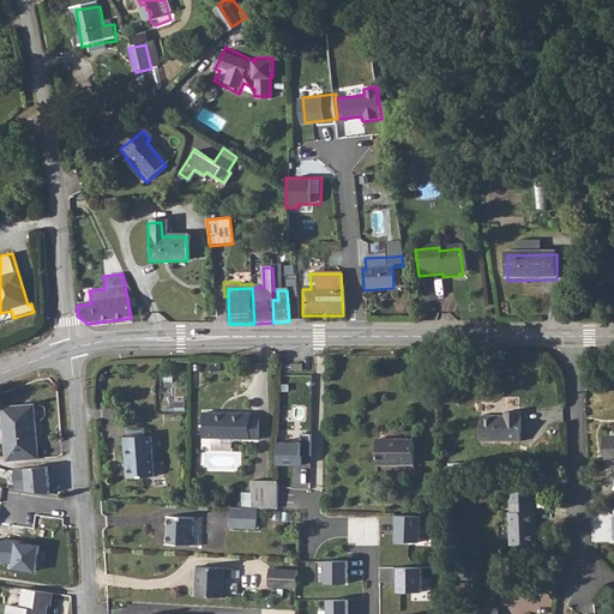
[(0,401),(0,457),(26,455),(25,444),(28,444),(24,414),(22,415),(20,399),(0,401)]
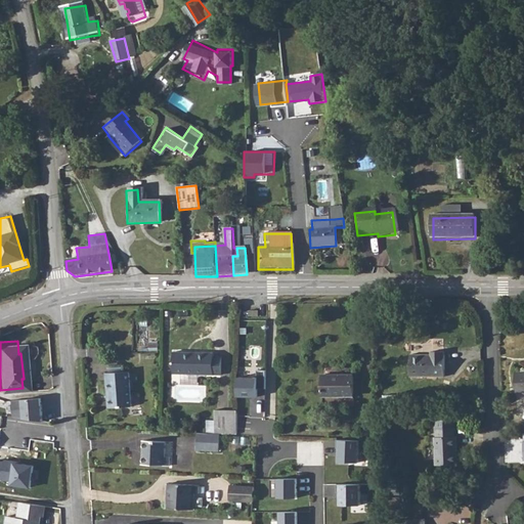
[(411,354),(410,377),(447,377),(447,355),(447,354),(447,351),(433,351),(433,354),(411,354)]
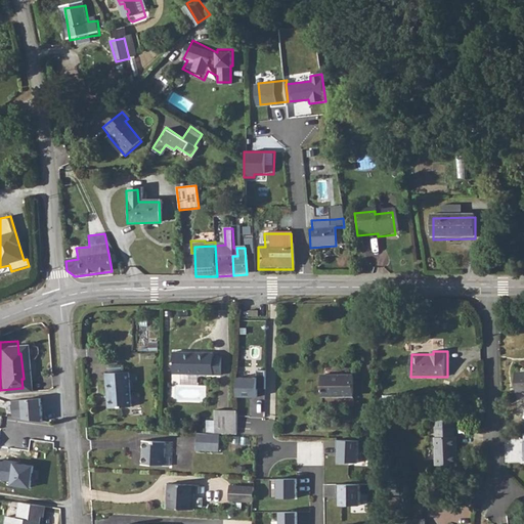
[(173,354),(173,362),(173,376),(220,377),(220,362),(220,358),(214,358),(214,354),(173,354)]
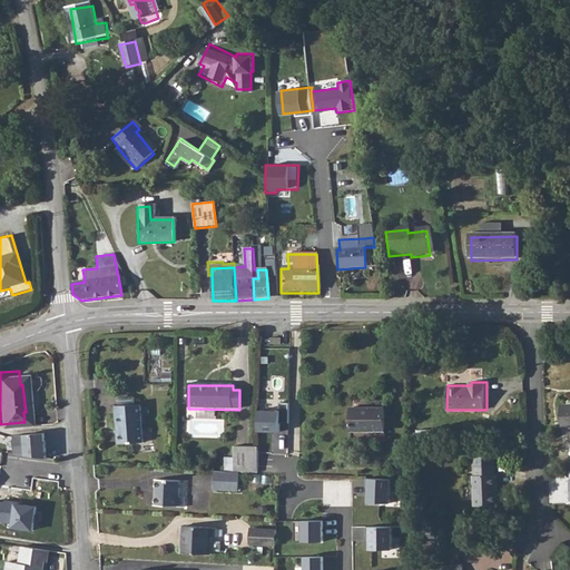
[(569,405),(558,405),(558,426),(569,425),(569,405)]
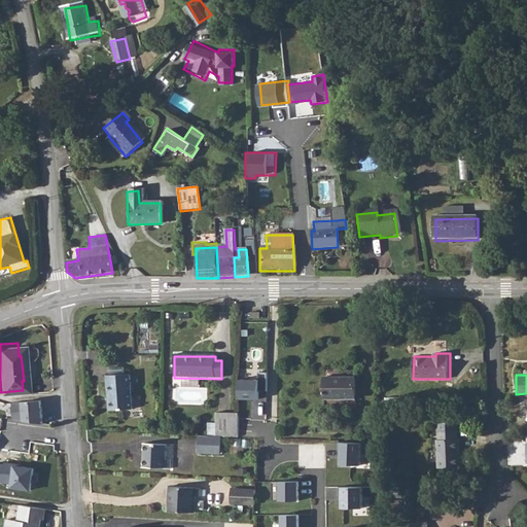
[(128,376),(105,378),(107,397),(109,397),(110,413),(131,412),(130,394),(129,393),(128,376)]
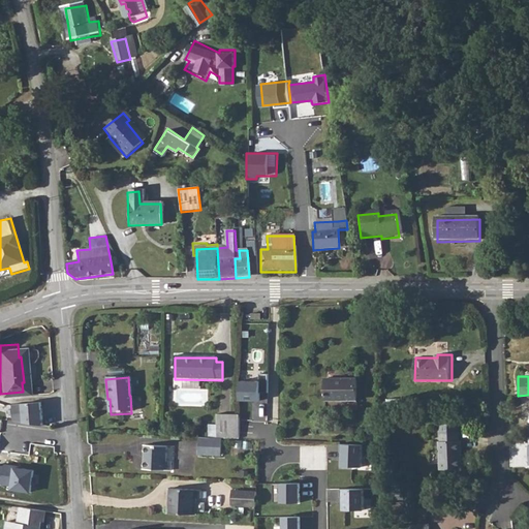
[(355,379),(324,379),(324,401),(356,401),(355,379)]
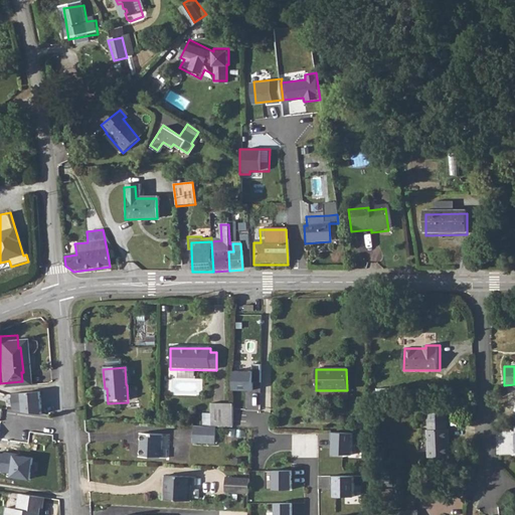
[(254,370),(234,370),(234,389),(254,389),(254,370)]
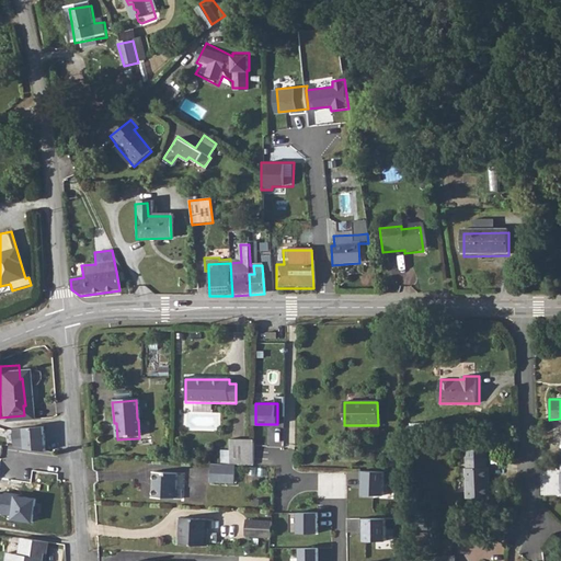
[(8,425),(9,443),(39,448),(38,424),(8,425)]
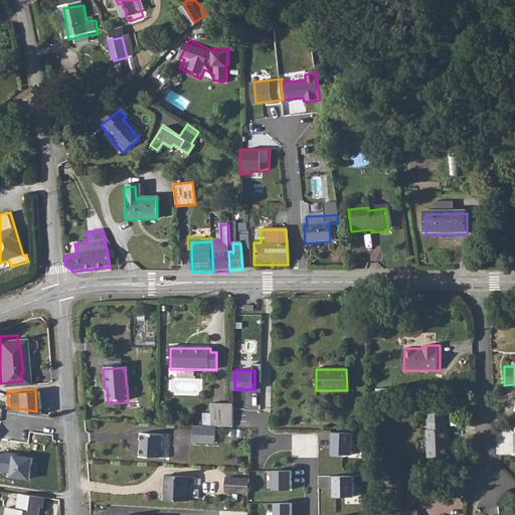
[(233,413),(212,412),(212,430),(215,430),(233,432),(233,413)]
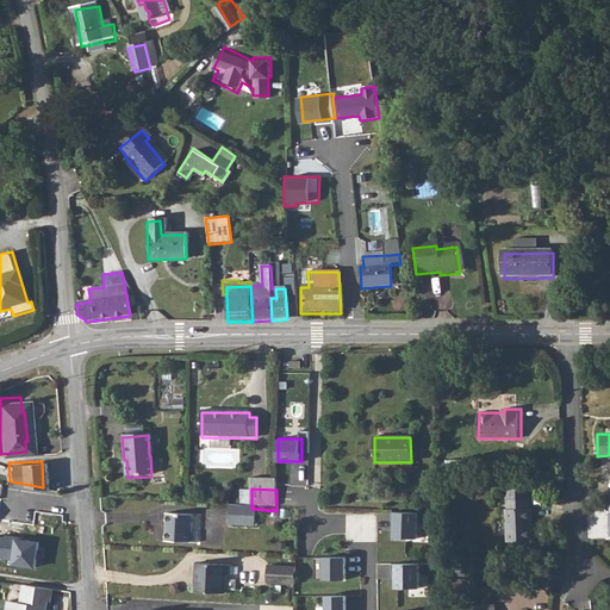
[(508,509),(505,509),(505,541),(530,541),(530,509),(529,509),(529,499),(527,499),(527,489),(506,489),(506,499),(508,499),(508,509)]
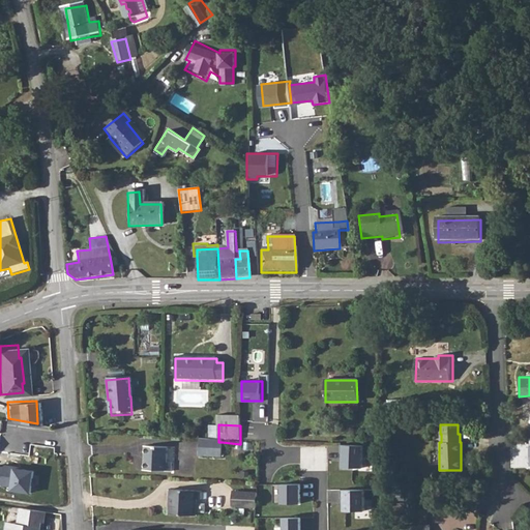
[(200,441),(199,458),(222,460),(222,442),(218,442),(200,441)]
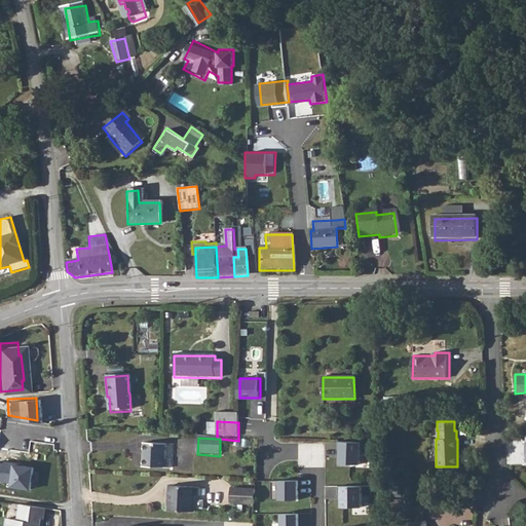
[(363,442),(342,441),(341,462),(362,463),(363,442)]
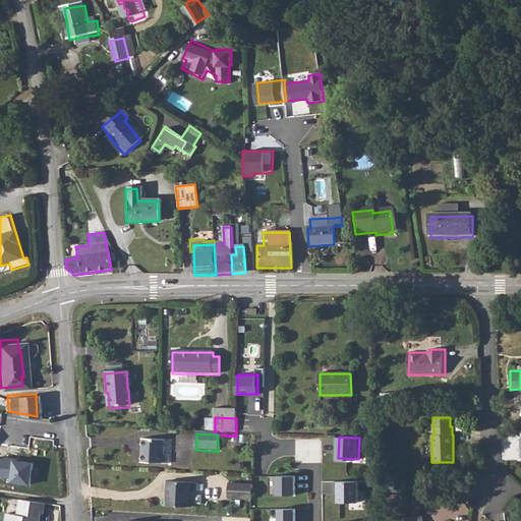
[(141,441),(140,464),(167,465),(168,456),(163,456),(163,442),(141,441)]
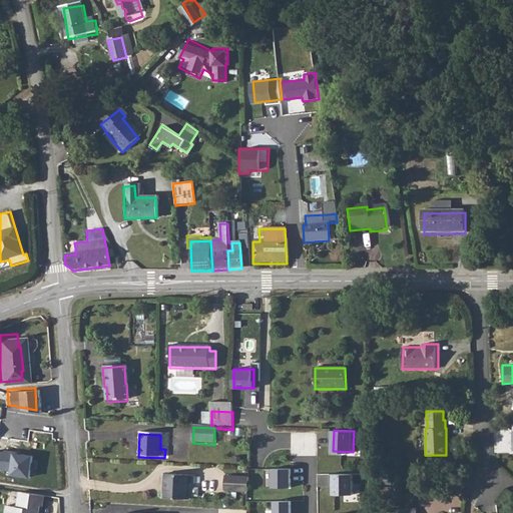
[(33,455),(0,449),(0,469),(10,471),(10,475),(29,478),(33,455)]
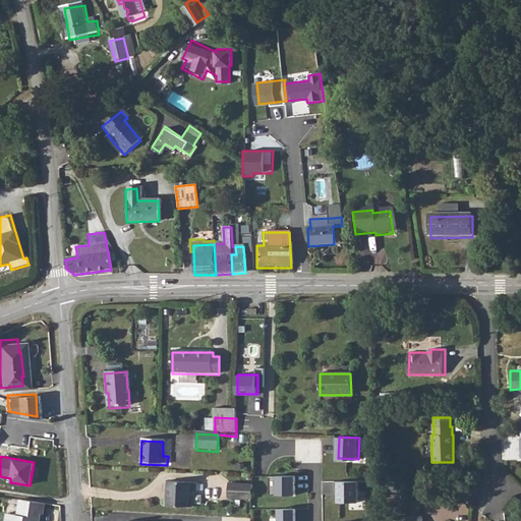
[(297,495),(296,474),(276,474),(278,495),(297,495)]
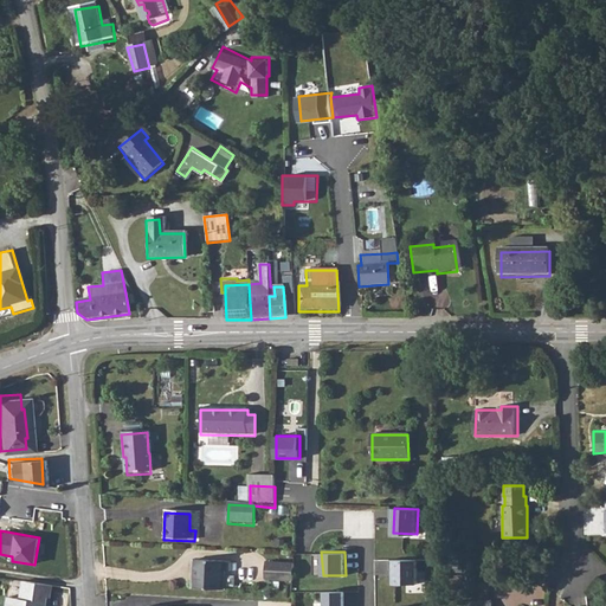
[(419,582),(418,560),(394,560),(395,584),(419,582)]
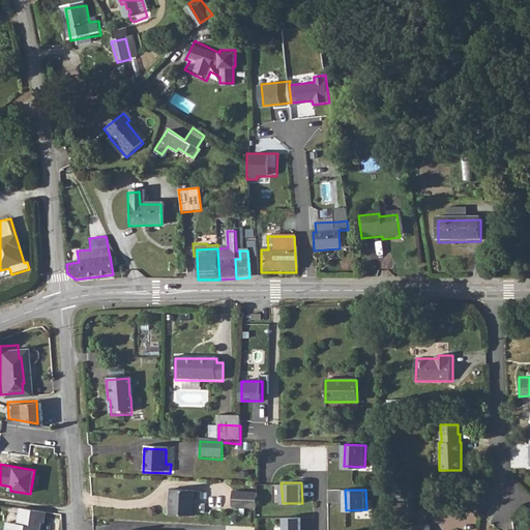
[(170,492),(169,517),(194,518),(195,501),(201,501),(201,493),(170,492)]
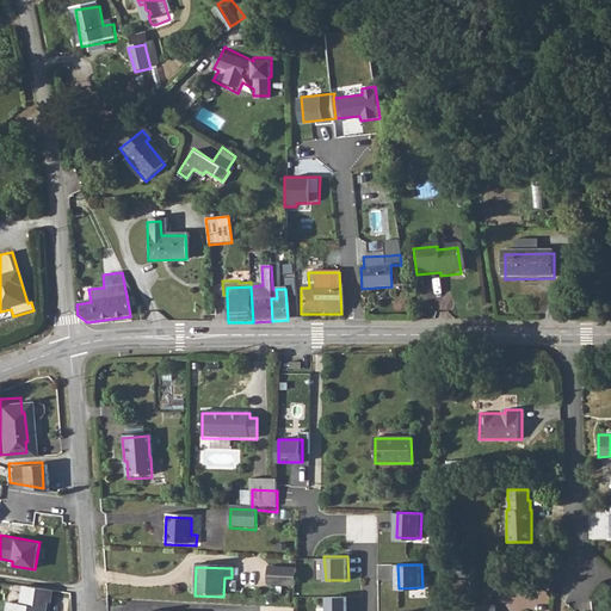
[(266,569),(265,586),(294,587),(294,571),(266,569)]
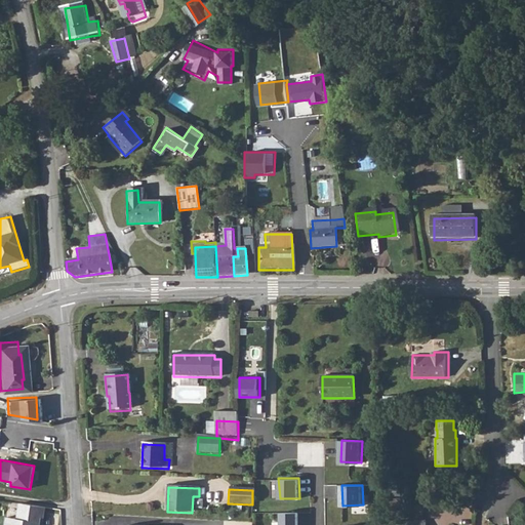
[(34,524),(35,522),(31,521),(33,512),(36,513),(37,502),(11,499),(10,513),(0,511),(0,524),(34,524)]
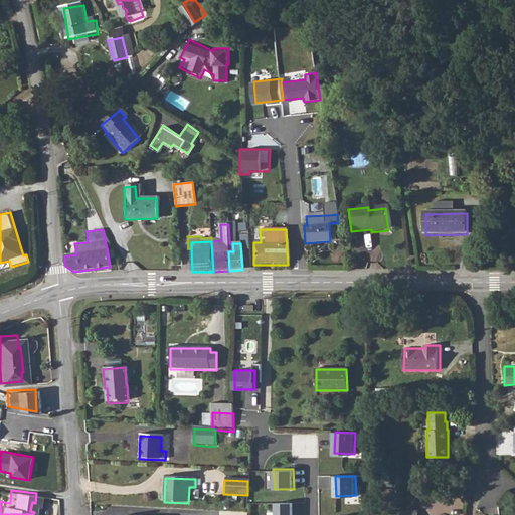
[(293,514),(293,502),(276,502),(276,514),(293,514)]
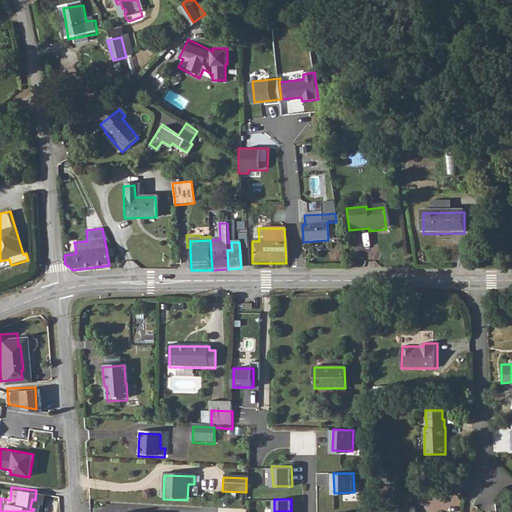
[(303,511),(303,499),(293,499),(292,511),(303,511)]
